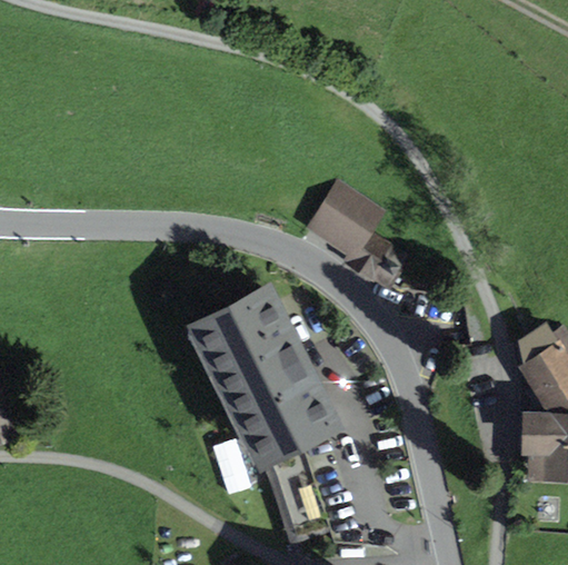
[(401,261),(364,236),(378,214),(339,189),(315,226),(352,250),(348,258),(387,284),(401,261)]
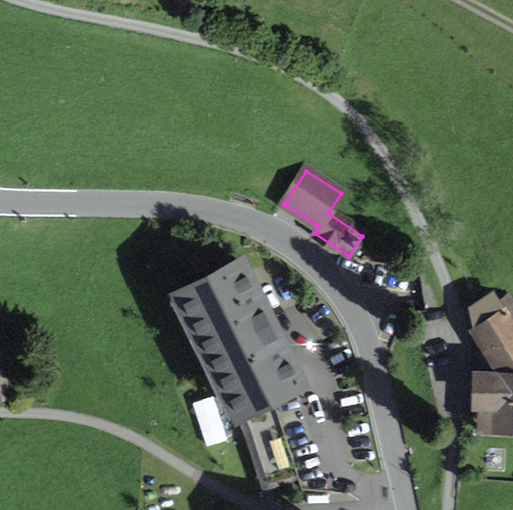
[(231,424),(308,384),(242,256),(165,295),(231,424)]
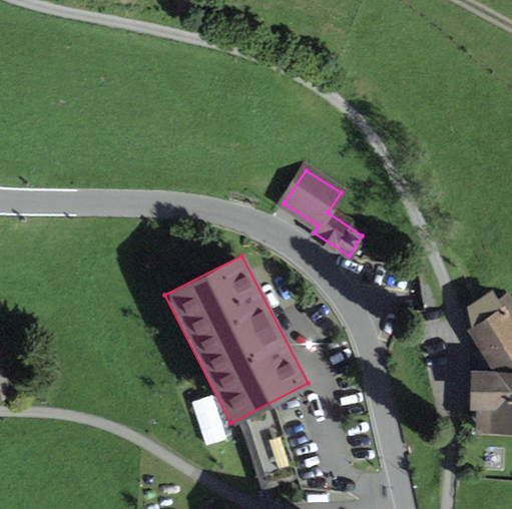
[(470,314),(475,333),(503,380),(478,380),(477,425),(511,425),(511,308),(507,301),(496,308),(492,301),(470,314)]
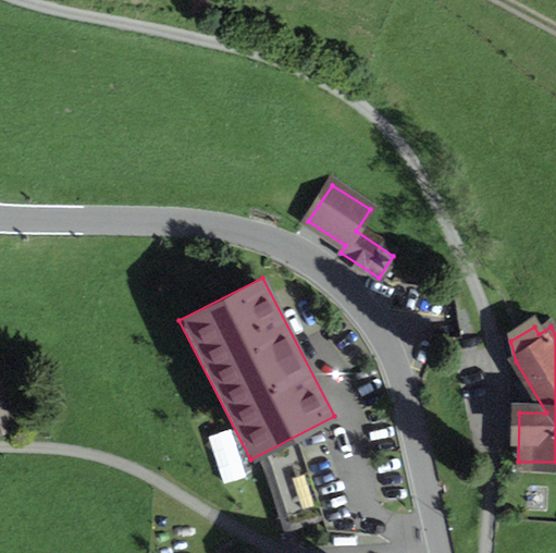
[(0,426),(20,419),(2,376),(0,377),(0,426)]
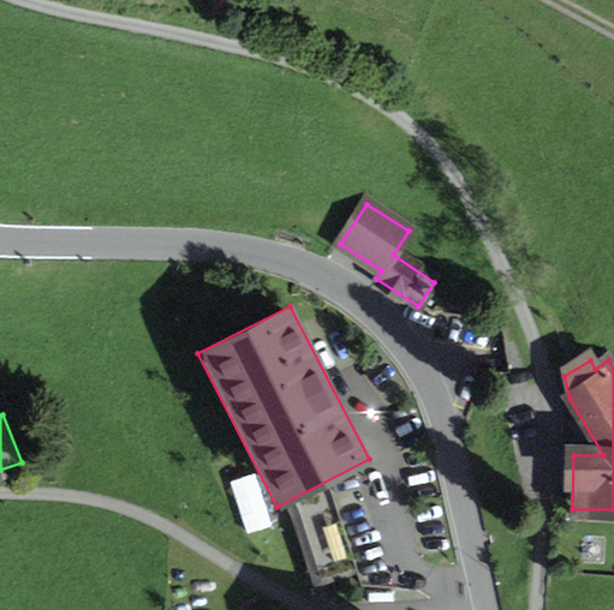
[(174,585),(176,609),(224,609),(222,582),(174,585)]
